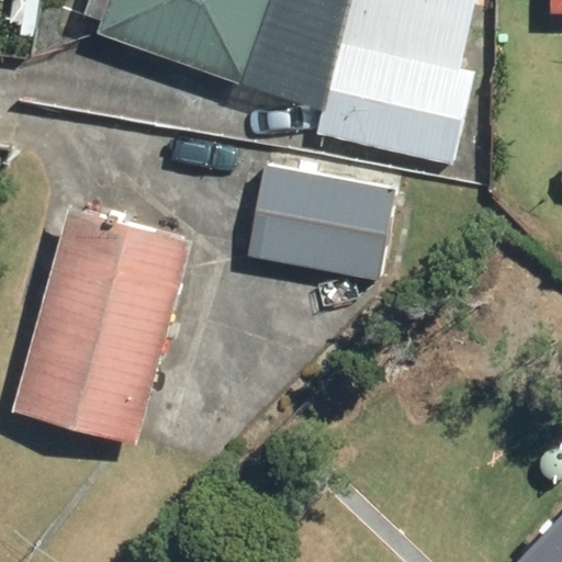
[(107,0),(96,34),(321,110),(316,134),(450,165),(470,72),(459,70),(473,0),(107,0)]
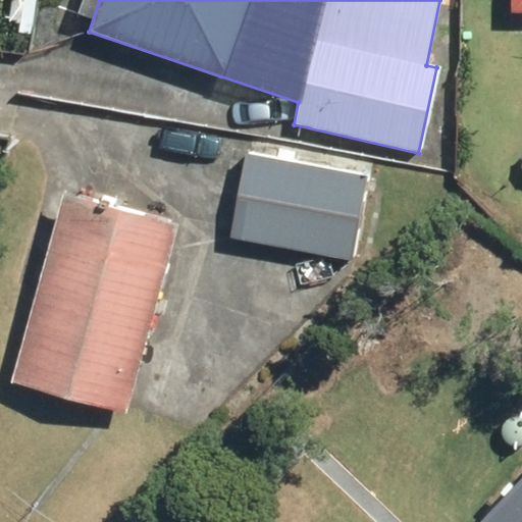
[(521,0),(509,0),(509,12),(521,12),(521,0)]
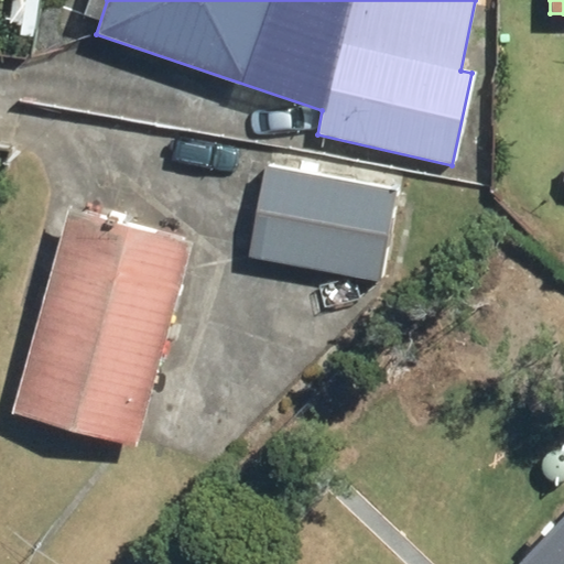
[(261,164),(245,255),(379,280),(396,190),(261,164)]
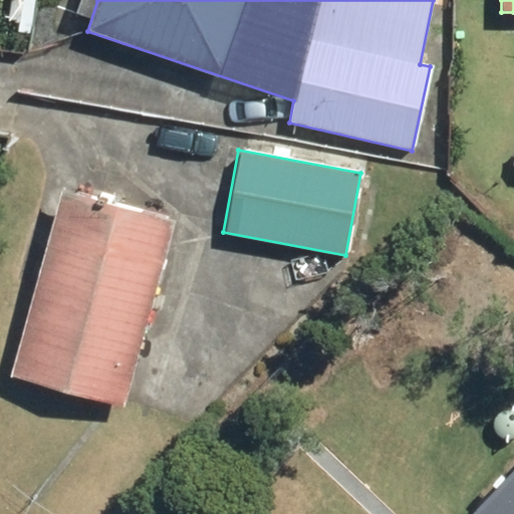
[(174,220),(60,190),(9,376),(122,407),(174,220)]
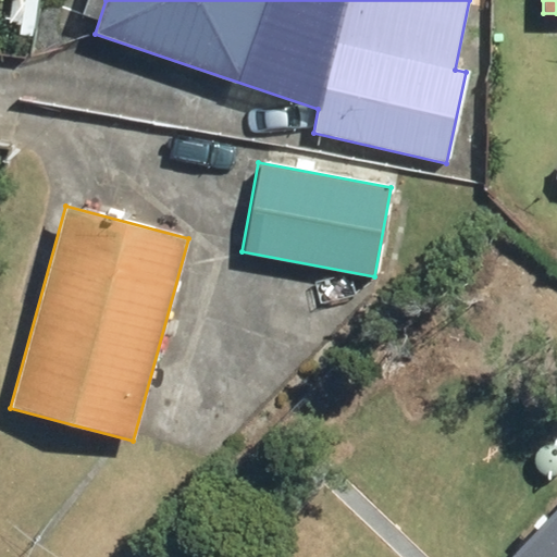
[(539,556),(556,556),(556,474),(507,527),(539,556)]
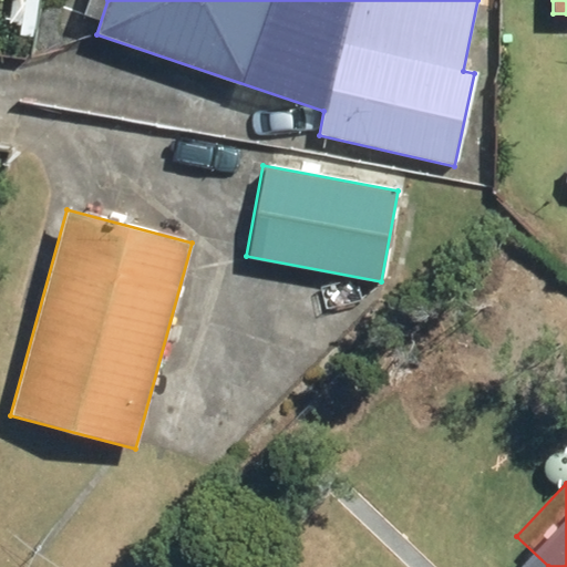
All buildings are outlined.
